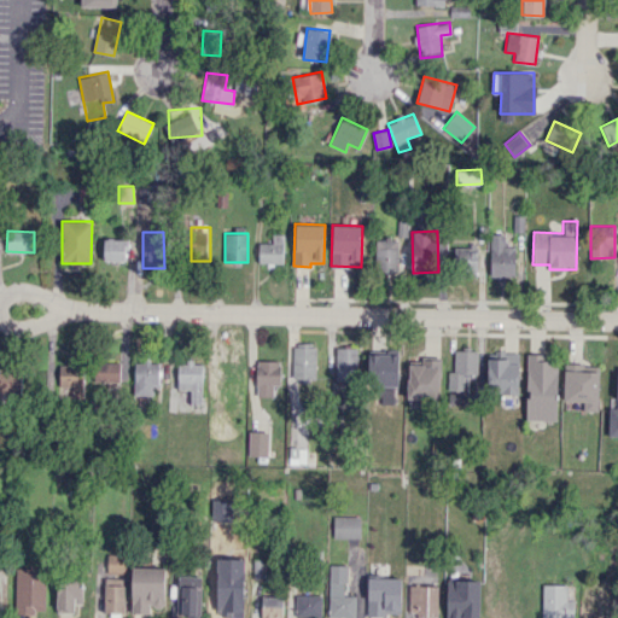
[(491,278),(516,278),(514,246),(505,246),(505,233),(490,234),(491,278)]
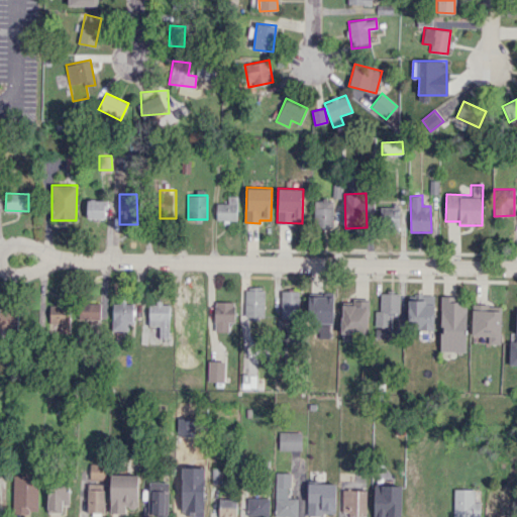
[(217,202),(216,220),(236,220),(237,196),(228,196),(228,203),(217,202)]
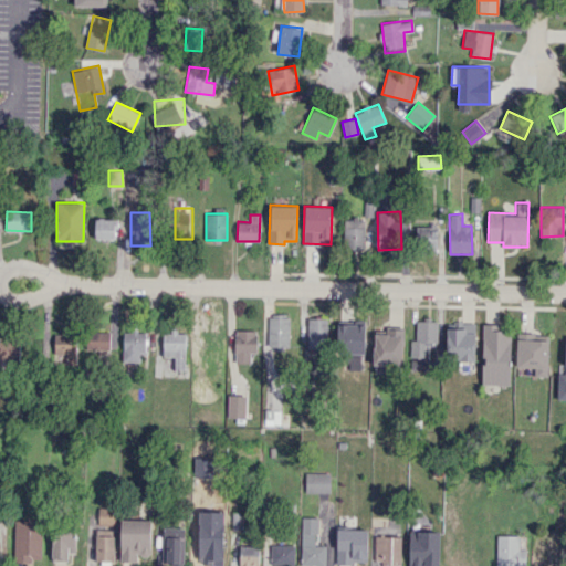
[(94,239),(115,239),(116,219),(95,218),(94,239)]
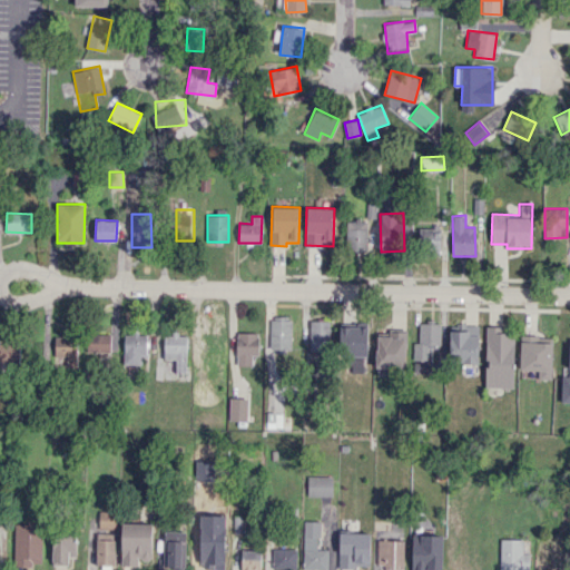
[(346,219),(347,253),(367,253),(367,219),(346,219)]
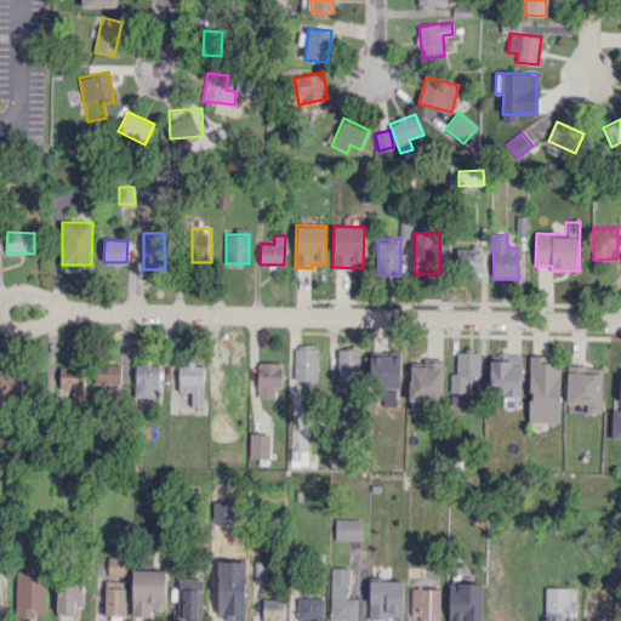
[(482,250),(459,248),(456,274),(479,277),(482,250)]
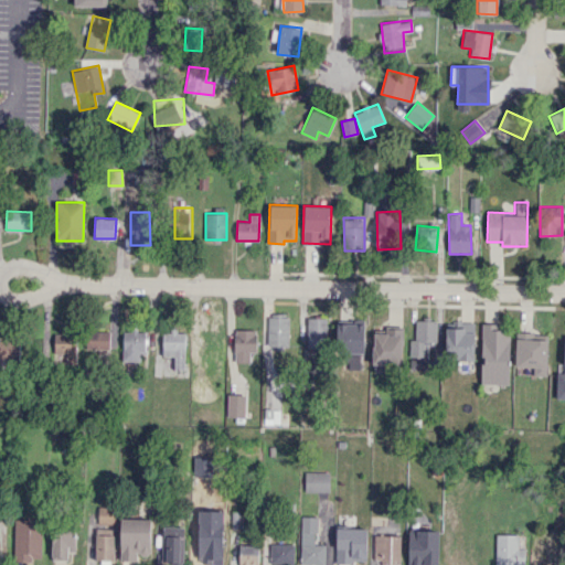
[(289,316),(267,316),(268,348),(289,348),(289,316)]
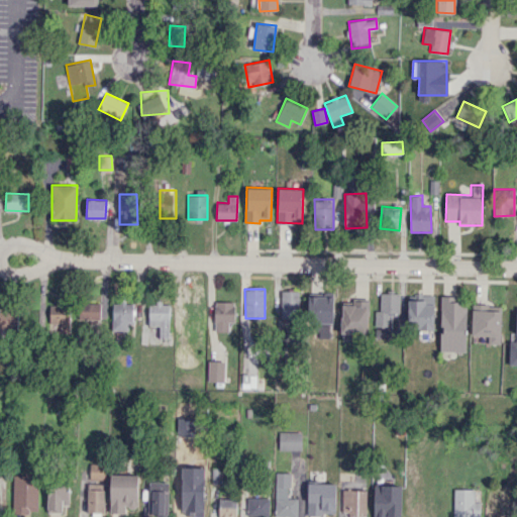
[(281,319),(299,318),(299,290),(280,290),(281,319)]
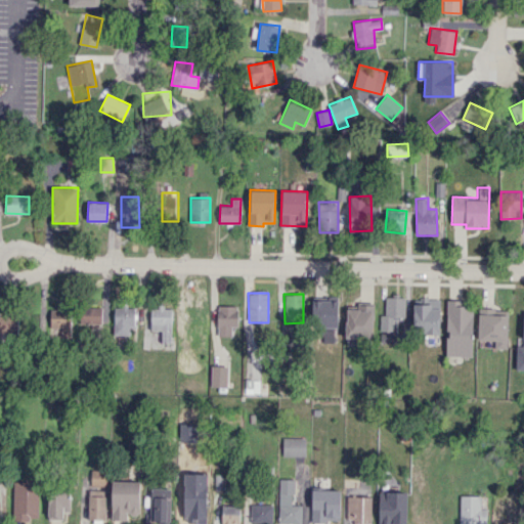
[(404,297),(385,297),(385,314),(381,314),(381,342),(396,343),(397,319),(404,319),(404,297)]
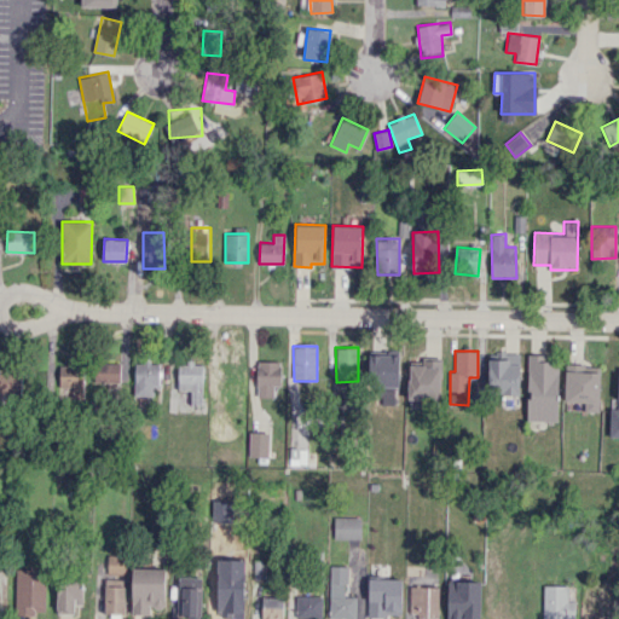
[(520,394),(520,354),(489,353),(489,394),(520,394)]
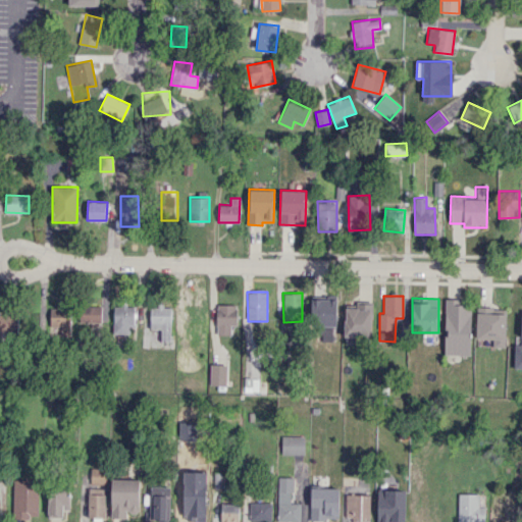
[(337,299),(312,299),(311,325),(336,326),(337,299)]
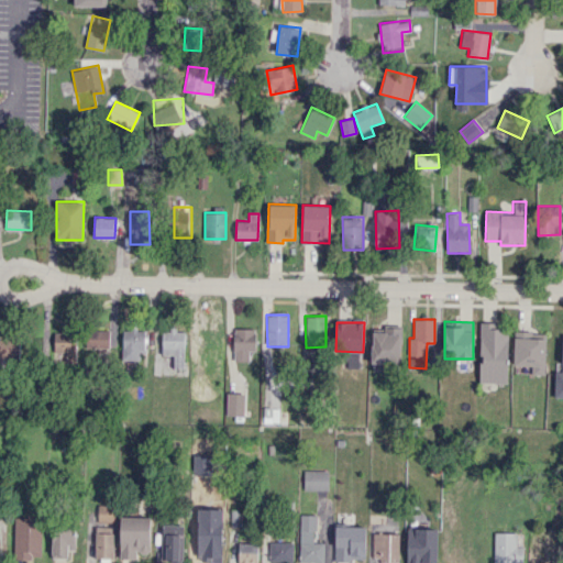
[(478,383),(507,383),(508,329),(496,328),(496,322),(481,322),(478,383)]
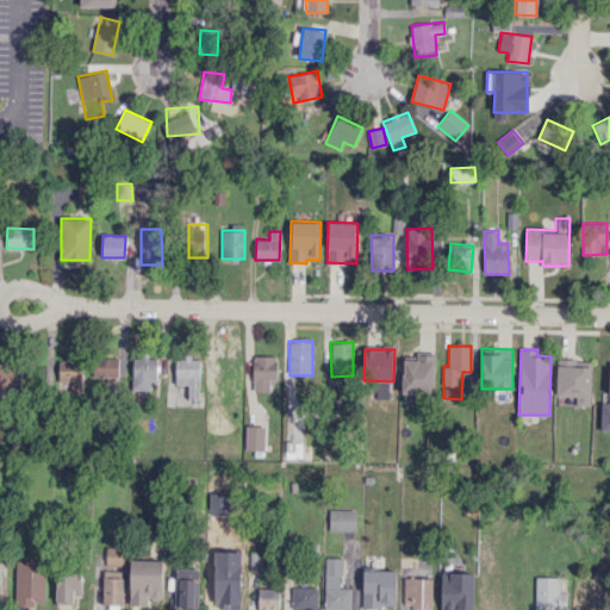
[(403,402),(417,403),(417,393),(434,393),(434,354),(419,354),(419,360),(403,360),(403,402)]
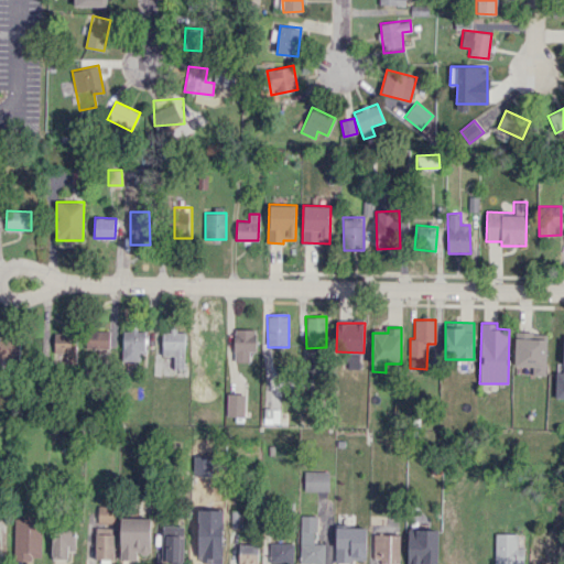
[(108,347),(107,328),(86,328),(86,348),(108,347)]
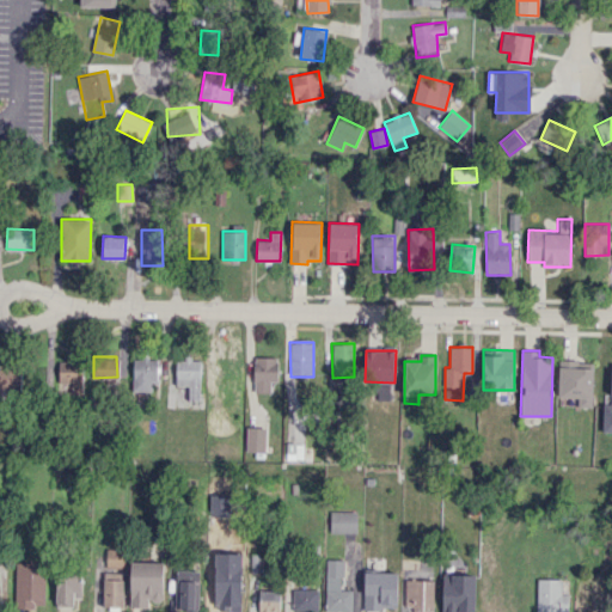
[(270,392),(270,380),(277,380),(277,356),(254,356),(254,392),(270,392)]
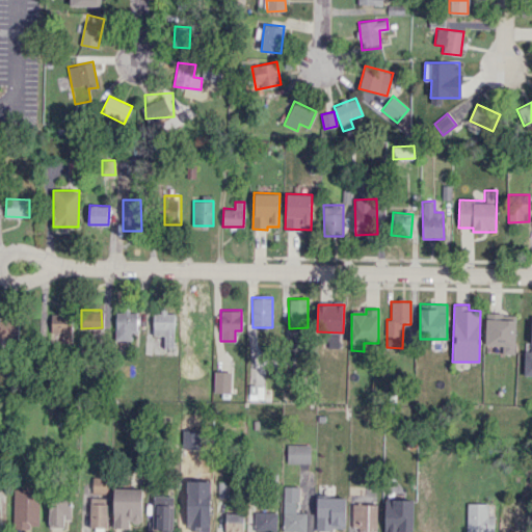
[(175,312),(153,311),(153,335),(164,336),(164,348),(174,348),(175,312)]
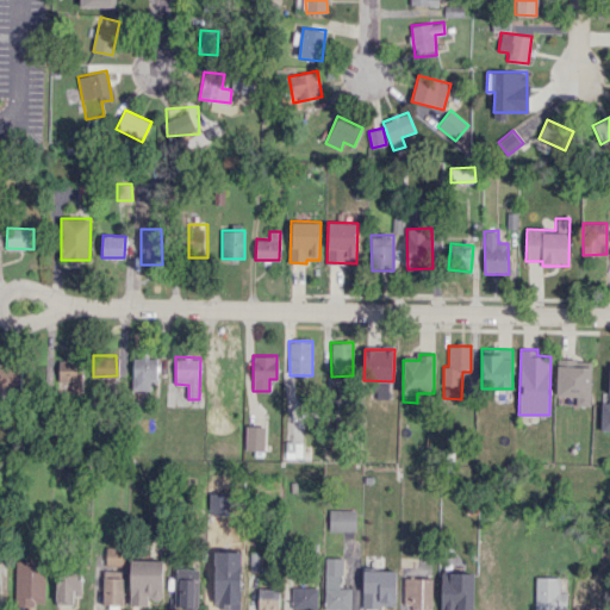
[(150,390),(151,380),(156,380),(157,359),(132,358),(131,390),(150,390)]
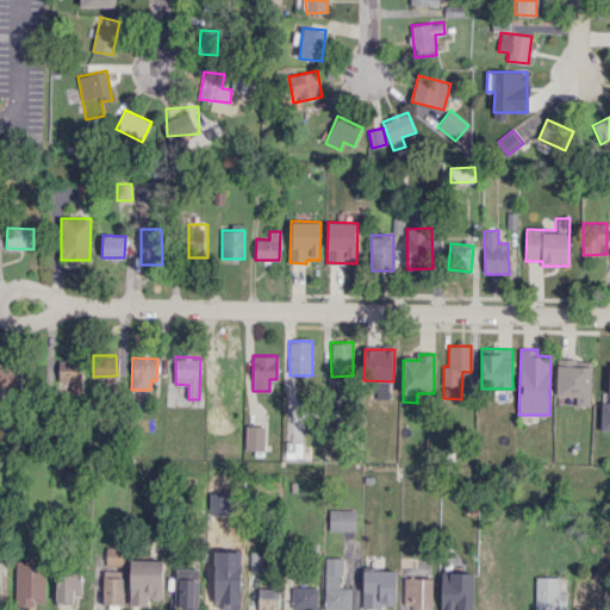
[(237,391),(238,359),(213,358),(213,391),(237,391)]
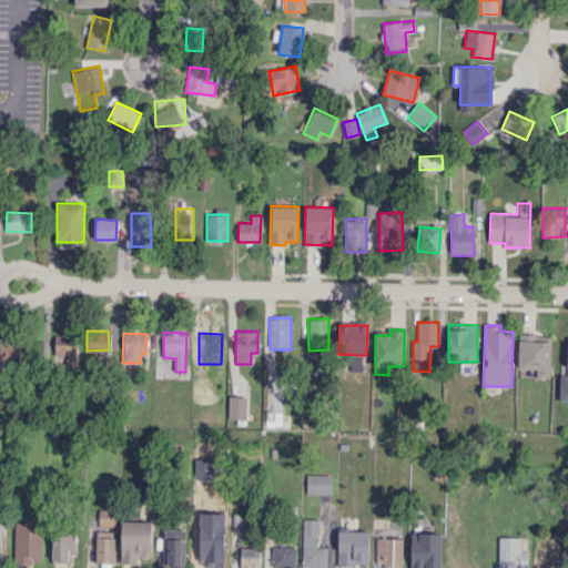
[(518,368),(536,368),(536,377),(549,378),(550,335),(519,335),(518,368)]
